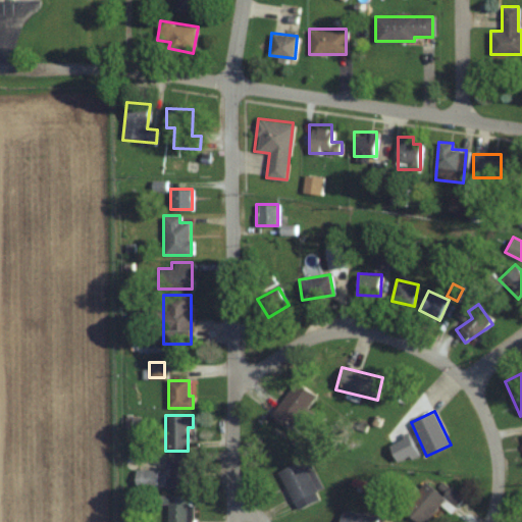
[(135,470),(135,488),(192,488),(192,458),(166,458),(166,470),(135,470)]
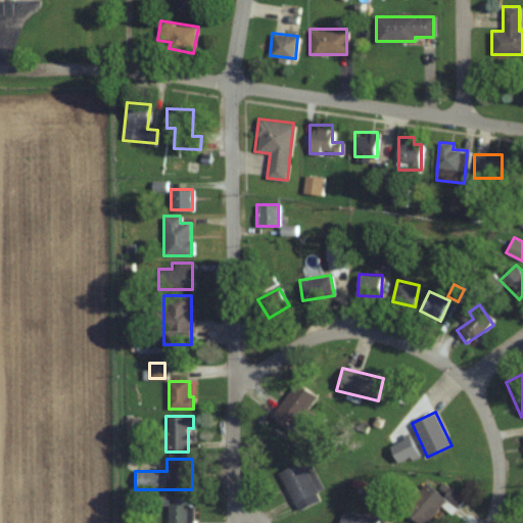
[(308,459),(279,472),(292,504),(322,490),(308,459)]
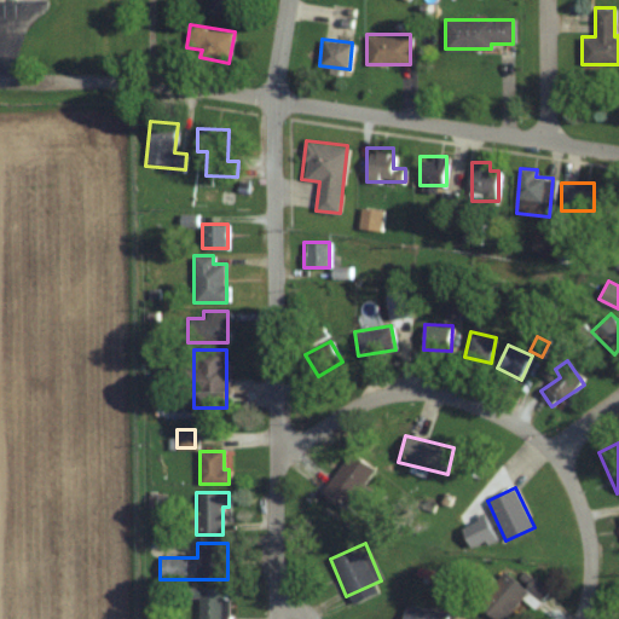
[(519,582),(504,570),(476,603),(495,618),(504,618),(522,597),(534,608),(549,591),(526,573),(519,582)]
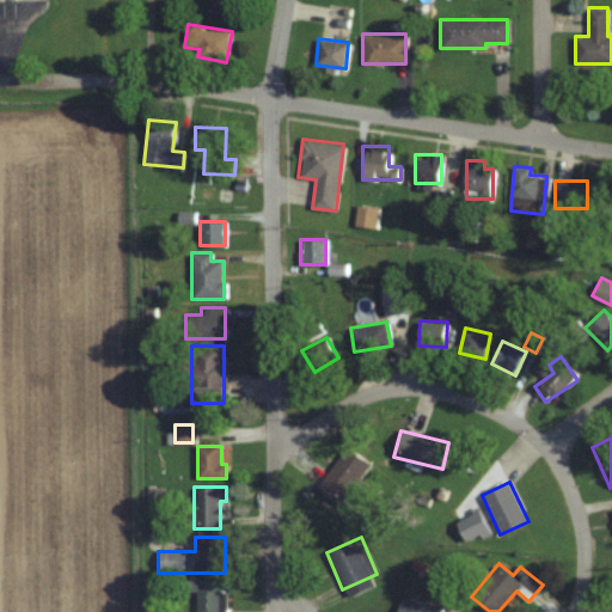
[(224,611),(224,581),(187,581),(187,591),(196,591),(195,611),(224,611)]
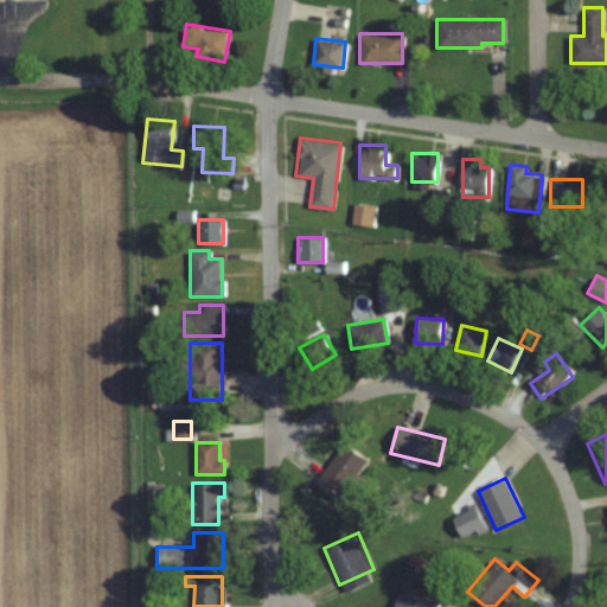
[(438,606),(439,600),(395,595),(394,606),(438,606)]
